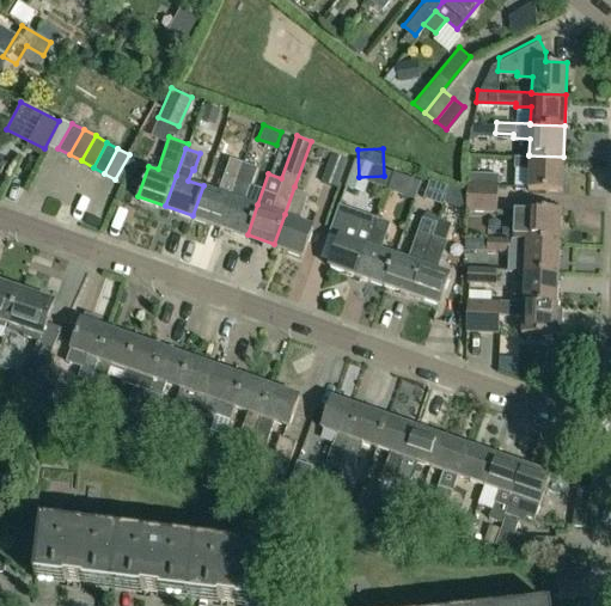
[(331,151),(322,178),(335,183),(344,155),(331,151)]
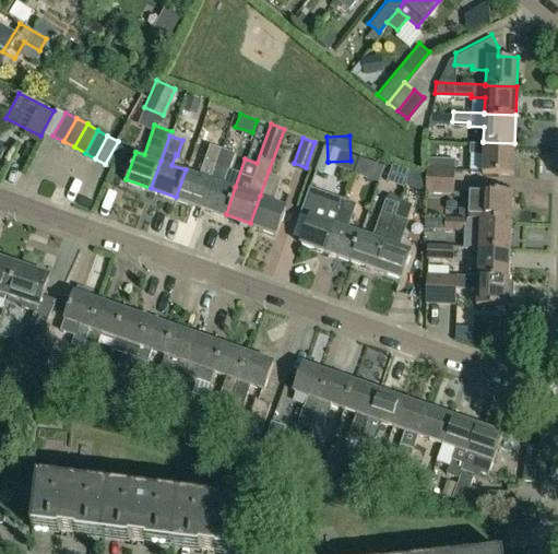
[(483,142),(483,141),(469,140),(469,151),(469,166),(482,166),(482,171),(513,172),(514,143),(483,142)]
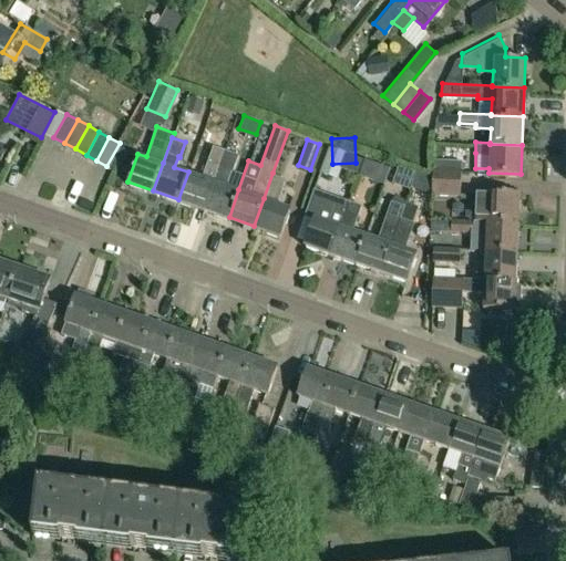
[(188,172),(178,199),(204,208),(214,180),(226,148),(213,144),(201,176),(188,172)]
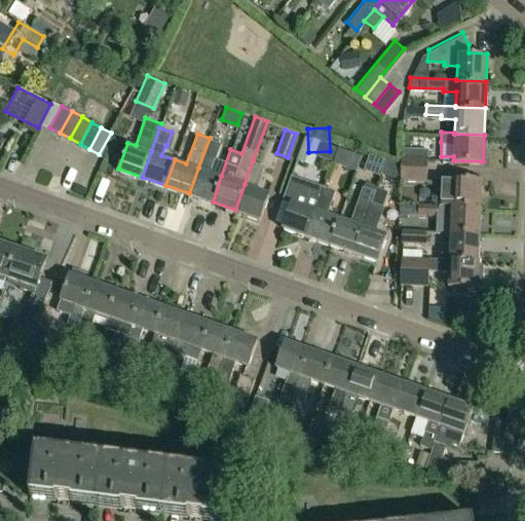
[(210,138),(198,168),(189,193),(213,201),(221,176),(209,172),(214,157),(215,157),(221,142),(210,138)]
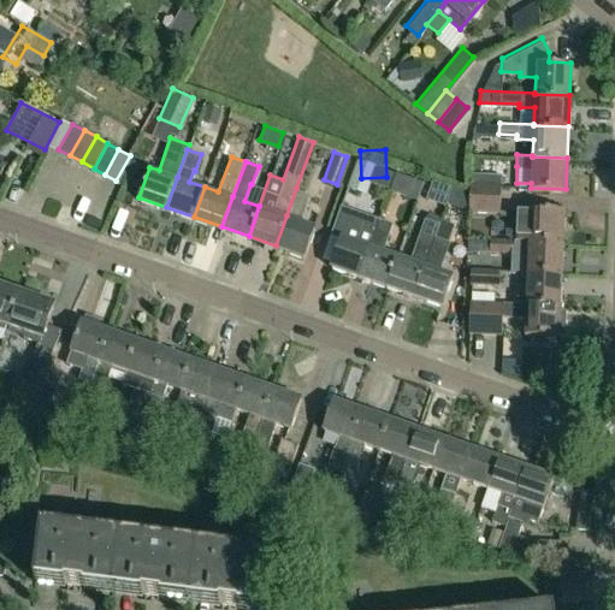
[(415,197),(421,182),(407,176),(401,191),(415,197)]
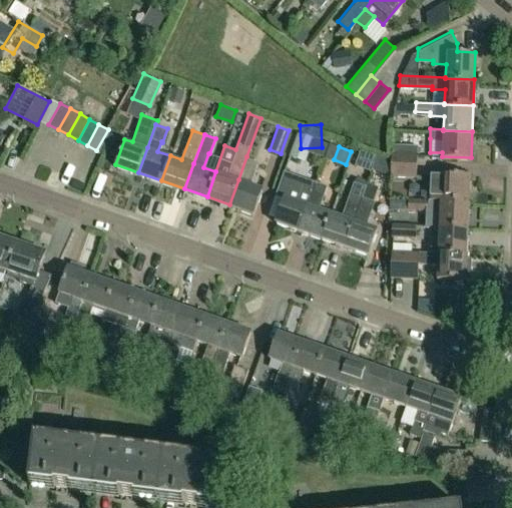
[(416,151),(391,150),(391,158),(391,161),(416,163),(416,151)]
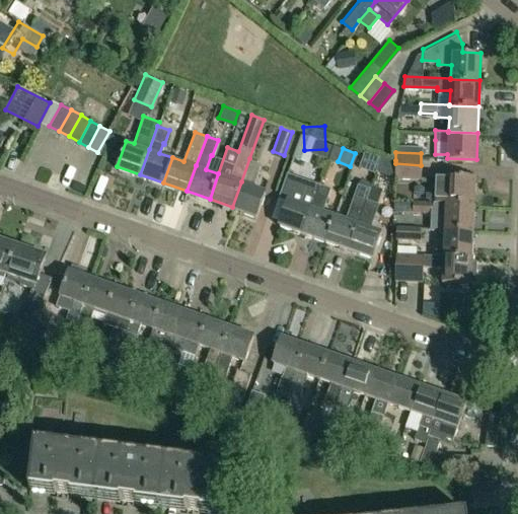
[(249,158),(241,181),(232,207),(255,215),(265,190),(251,186),(255,175),(255,176),(261,162),(249,158)]
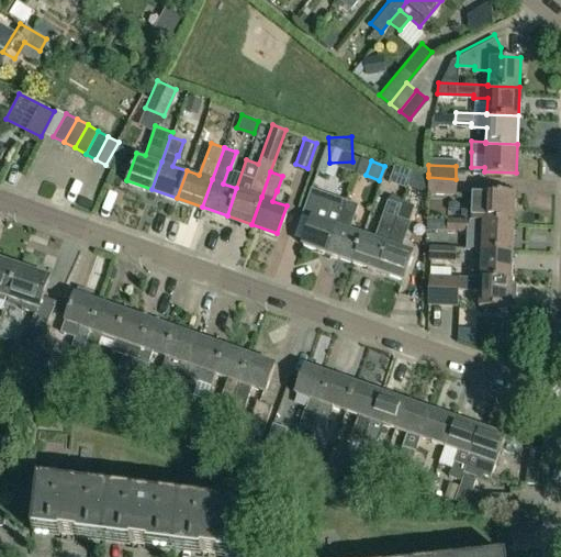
[(428,177),(427,189),(427,190),(456,191),(456,179),(428,177)]
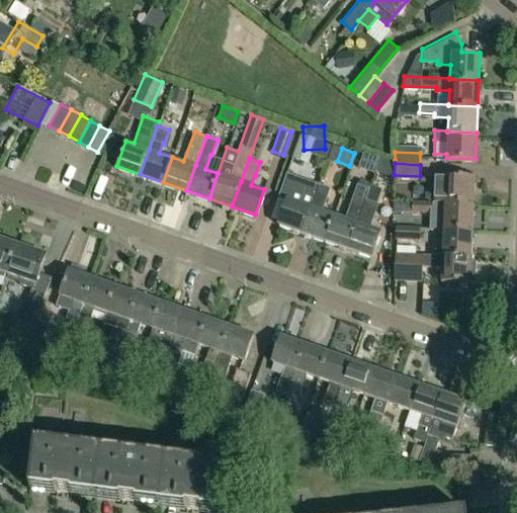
[(319,182),(285,171),(277,194),(286,197),(278,223),(303,231),(311,205),(315,196),(319,182)]
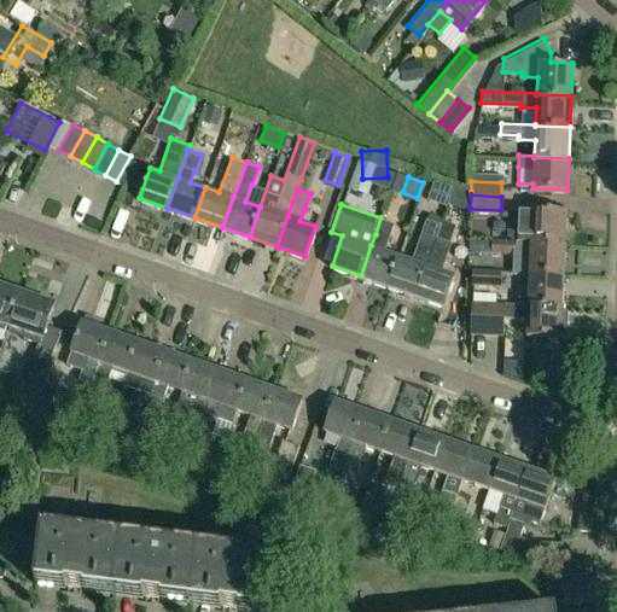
[(517,238),(517,239),(565,242),(566,209),(519,207),(518,234),(517,238)]
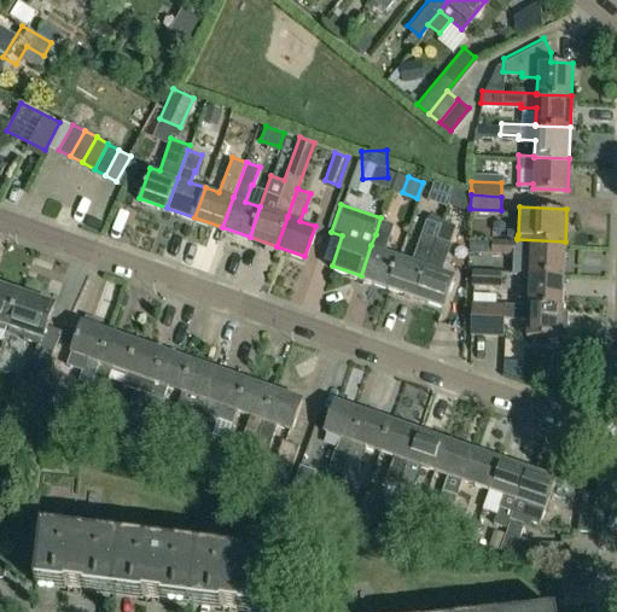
[(376,234),(371,245),(361,275),(388,285),(399,255),(382,249),(385,238),(389,239),(394,222),(380,217),(376,234)]
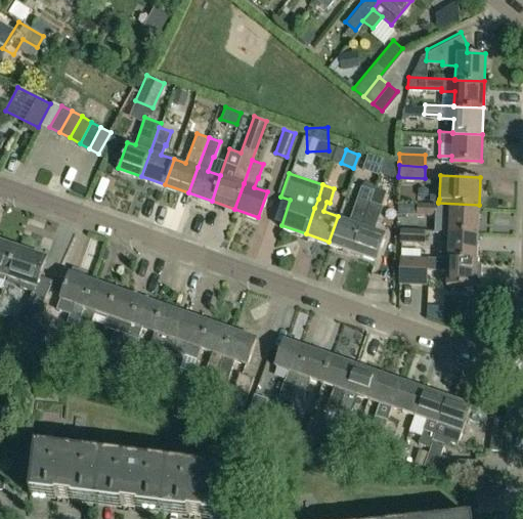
[(351,250),(360,224),(368,201),(367,200),(371,191),(359,188),(351,210),(352,211),(348,220),(338,216),(329,242),(351,250)]
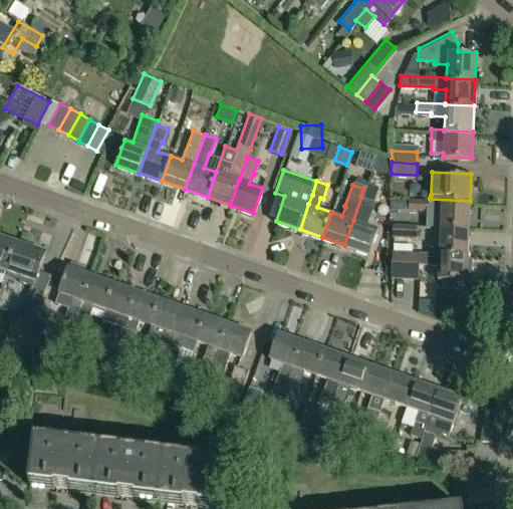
[(361,197),(353,220),(344,245),(368,253),(377,228),(364,224),(368,215),(369,215),(374,200),(362,196),(361,197)]
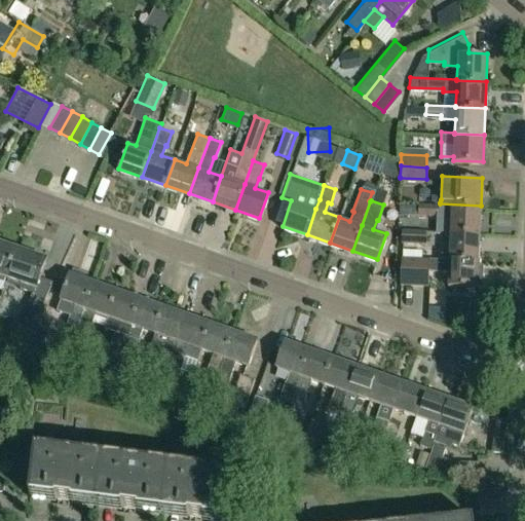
[(450,231),(480,232),(481,206),(440,203),(440,202),(418,201),(417,212),(437,213),(436,218),(440,218),(440,227),(450,231)]
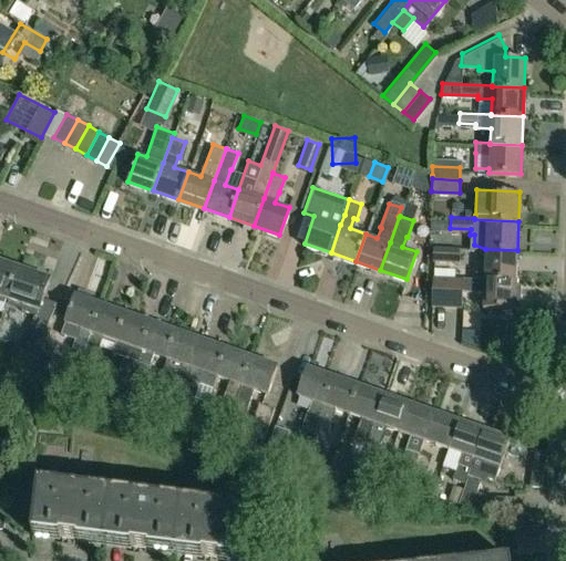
[(459,246),(432,245),(431,259),(459,261),(459,246)]
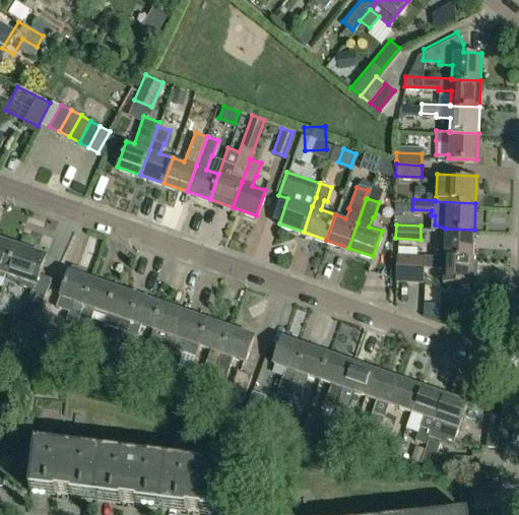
[(460,256),(473,256),(474,230),(445,229),(444,255),(460,256)]
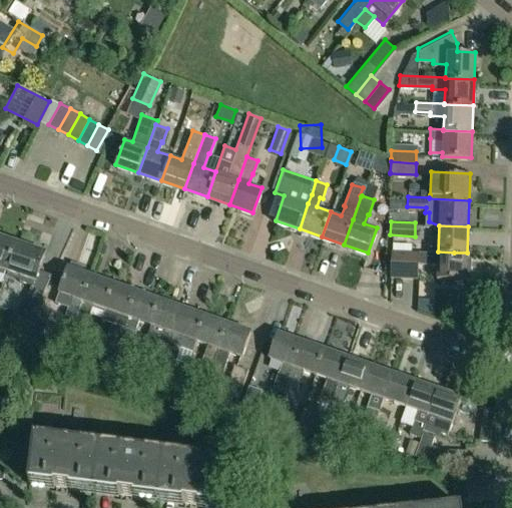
[(0,267),(5,270),(15,239),(0,233),(0,267)]
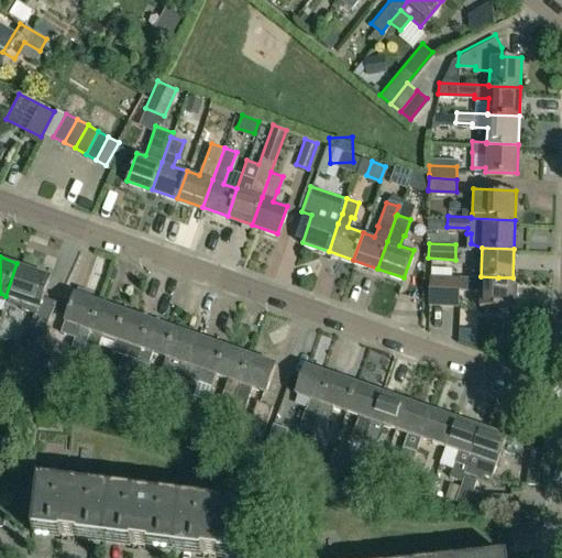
[(17,263),(6,296),(22,302),(21,306),(35,312),(48,274),(17,263)]
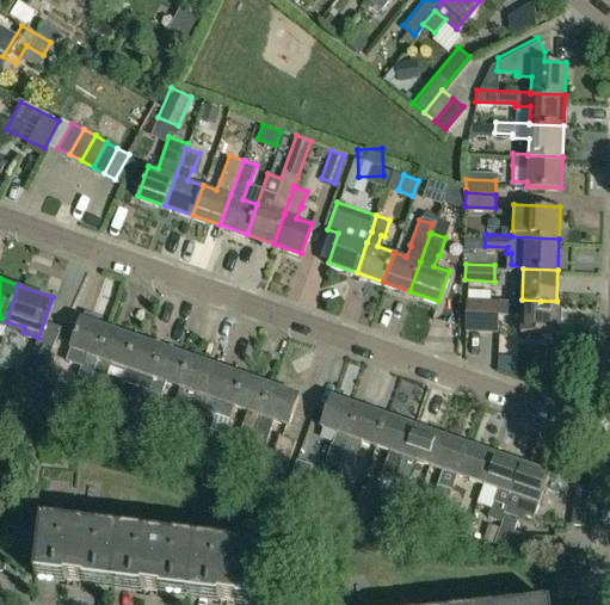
[(498,312),(498,298),(464,296),(463,328),(497,329),(498,312)]
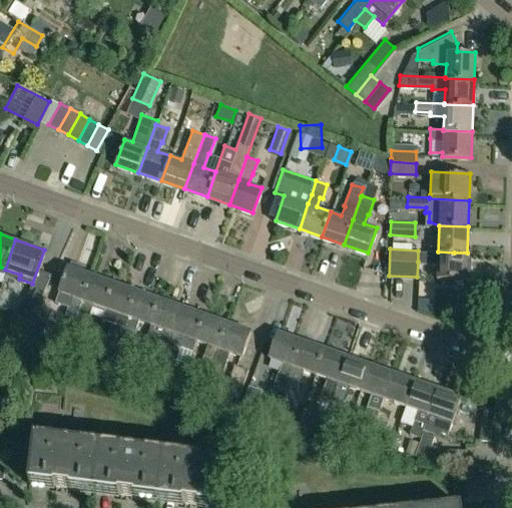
[(466,279),(466,277),(470,277),(470,265),(466,264),(467,252),(454,252),(438,251),(418,250),(418,262),(437,263),(437,278),(466,279)]
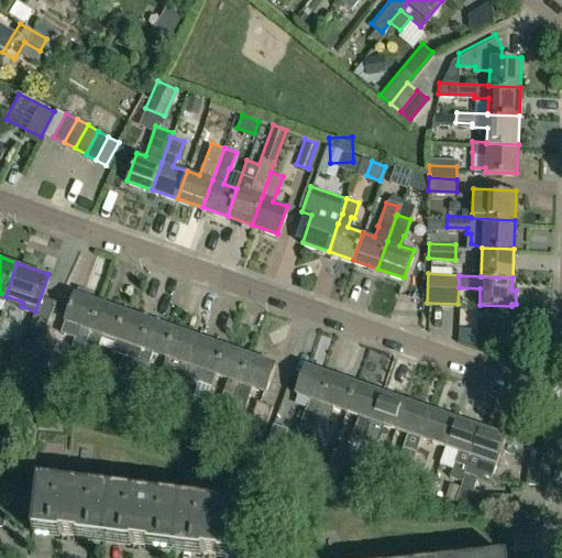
[(75,292),(74,292),(64,319),(79,325),(75,335),(73,342),(83,346),(85,338),(89,328),(99,301),(87,296),(89,290),(77,285),(75,292)]
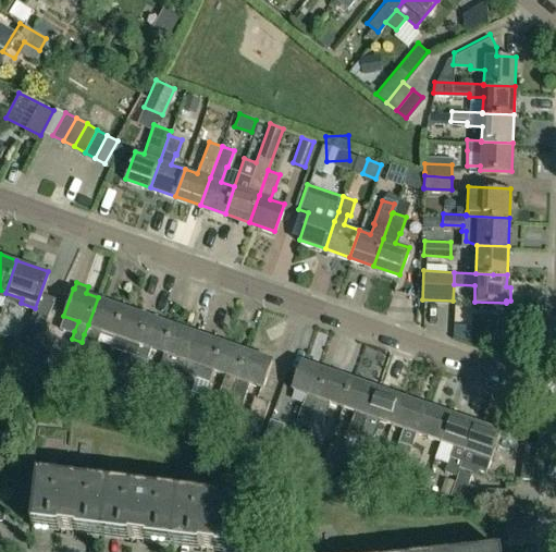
[(84,334),(82,342),(79,350),(91,354),(100,329),(112,333),(122,306),(98,297),(88,324),(84,334)]
